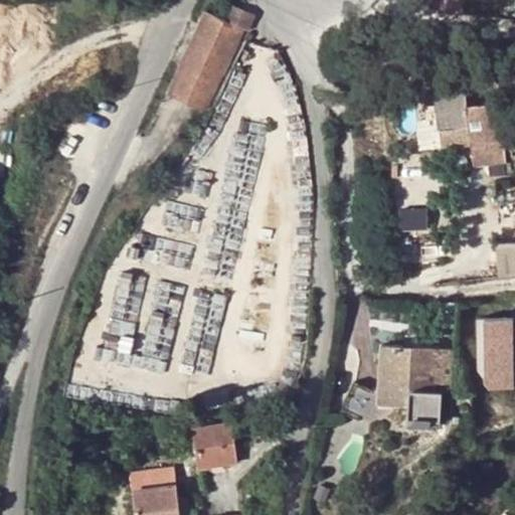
[(225,19),(242,27),(250,31),(256,15),(233,4),(225,19)]
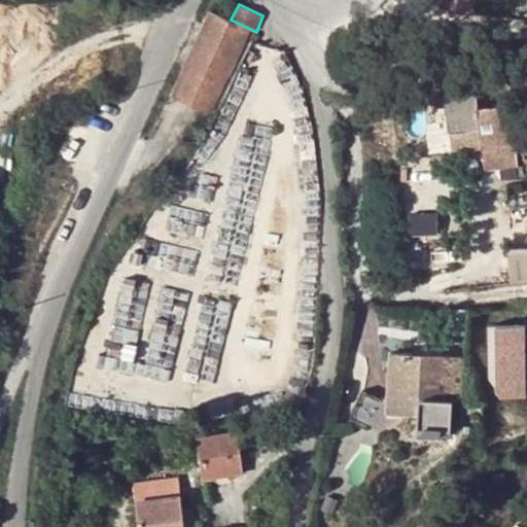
[(171,96),(192,105),(208,113),(248,28),(231,20),(210,10),(171,96)]
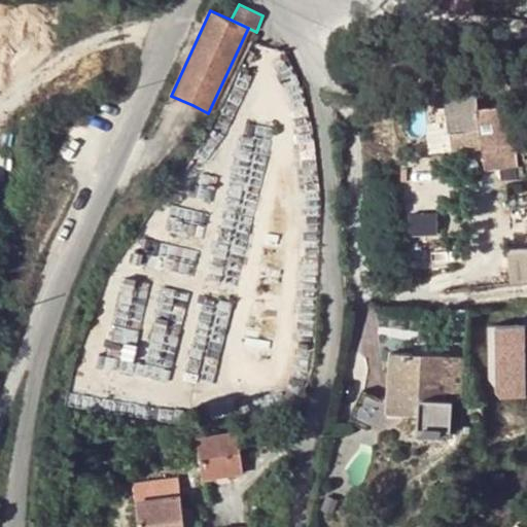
[(452,151),(482,148),(484,169),(518,165),(512,100),(479,103),(478,93),(435,98),(438,119),(448,118),(452,149),(452,151)]
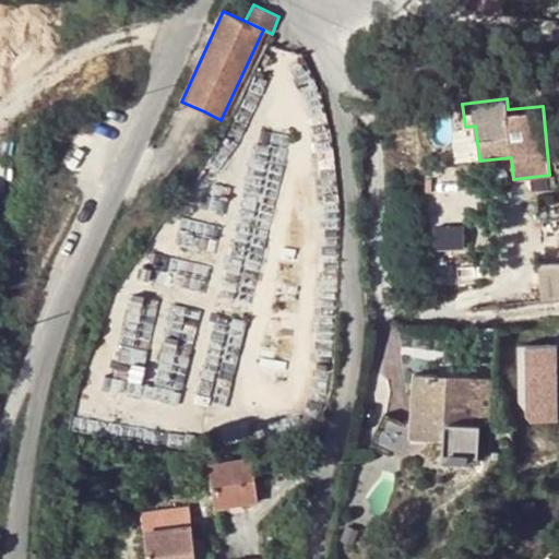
[(475,126),(465,127),(453,128),(458,162),(479,158),(475,126)]
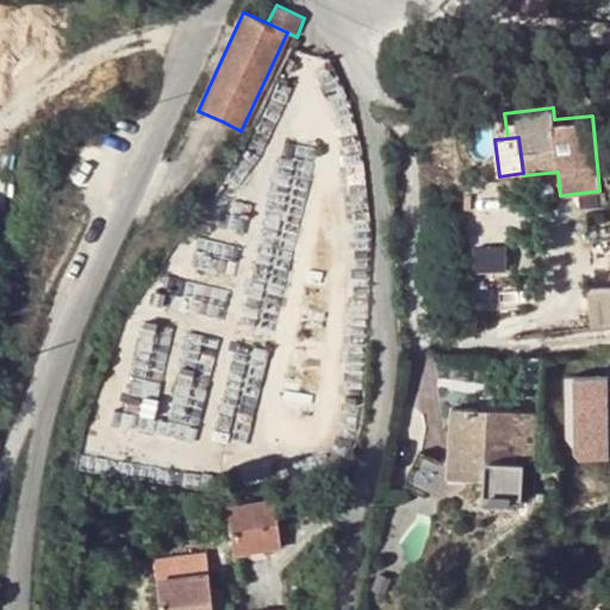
[(609,268),(589,271),(593,325),(609,323),(609,268)]
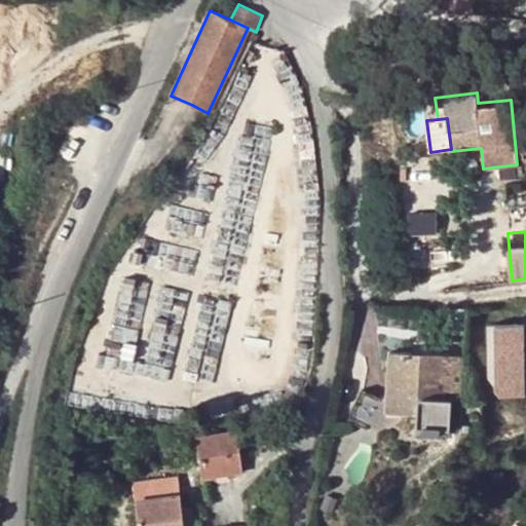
[(492,328),(494,400),(525,399),(523,327),(492,328)]
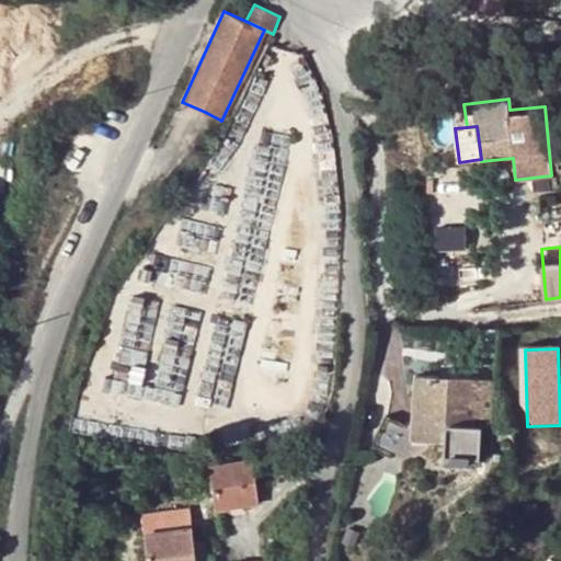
[(446,423),(450,376),(416,373),(412,439),(448,443),(449,424),(446,423)]
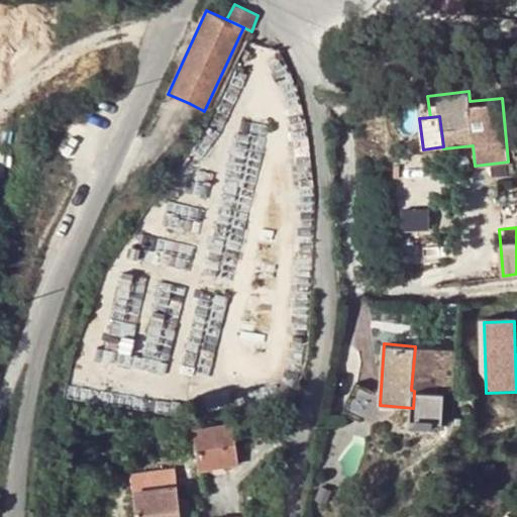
[(414,391),(451,394),(455,349),(415,346),(411,390),(414,391)]
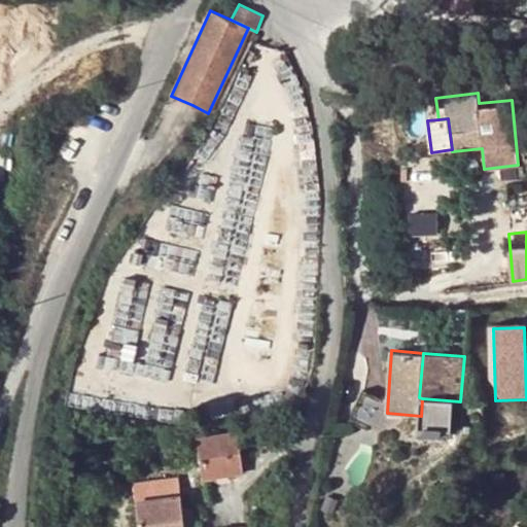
[(365,390),(350,419),(366,427),(381,398),(365,390)]
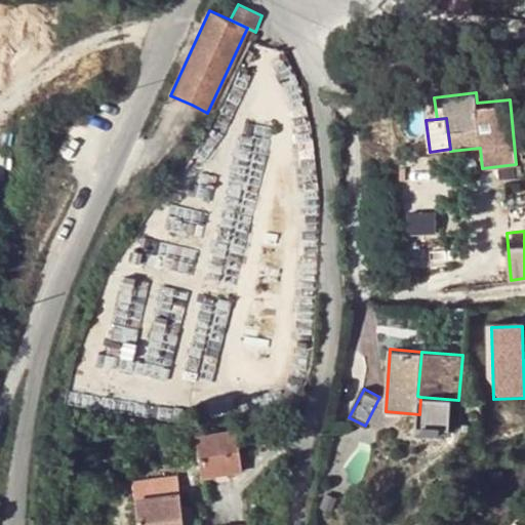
[(234,430),(195,436),(201,474),(240,469),(234,430)]
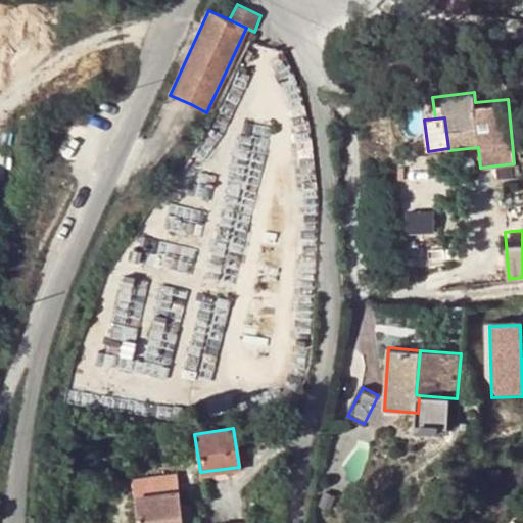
[(135,522),(181,522),(175,474),(132,478),(135,522)]
